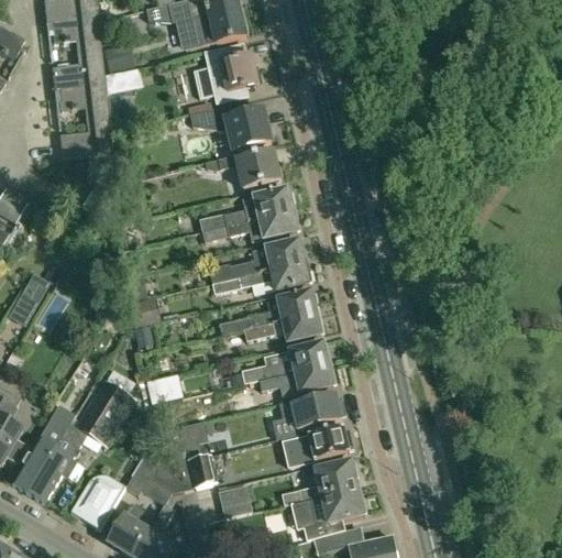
[(43,0),(45,23),(51,22),(97,18),(95,0),(43,0)]
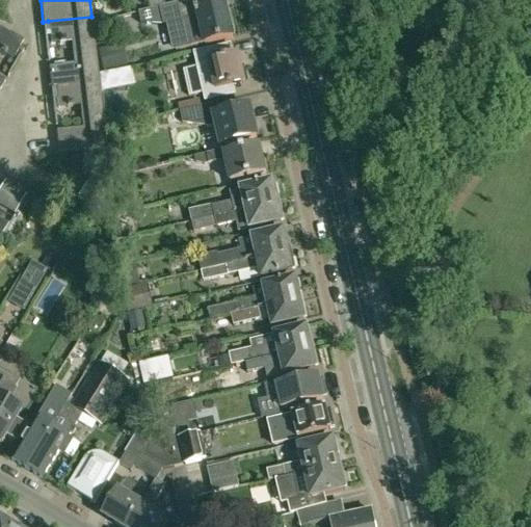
[(139,20),(161,22),(186,16),(189,25),(185,26),(189,44),(232,33),(223,0),(207,4),(206,0),(168,0),(136,8),(139,20)]
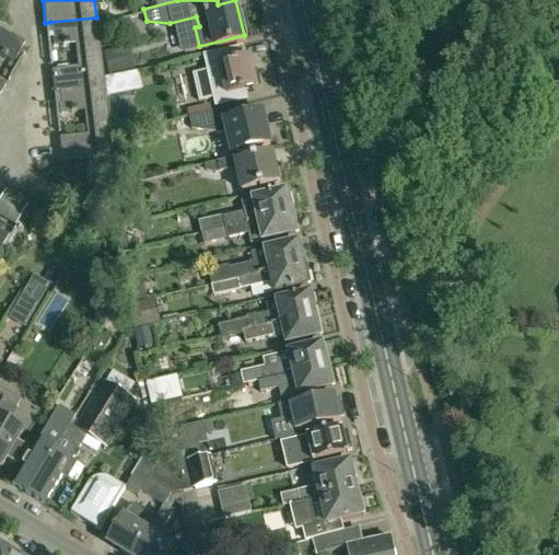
[(96,18),(50,22),(53,44),(77,42),(80,65),(50,68),(54,91),(58,90),(104,84),(96,18)]
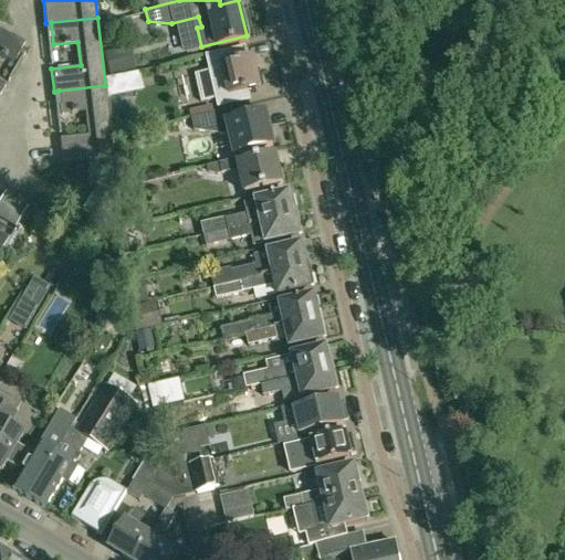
[(0,88),(4,81),(0,78),(0,50),(12,57),(24,39),(0,24),(0,88)]
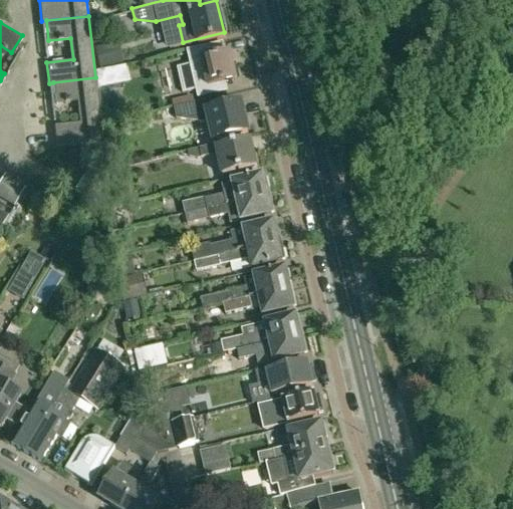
[(116,38),(93,44),(98,64),(121,59),(116,38)]
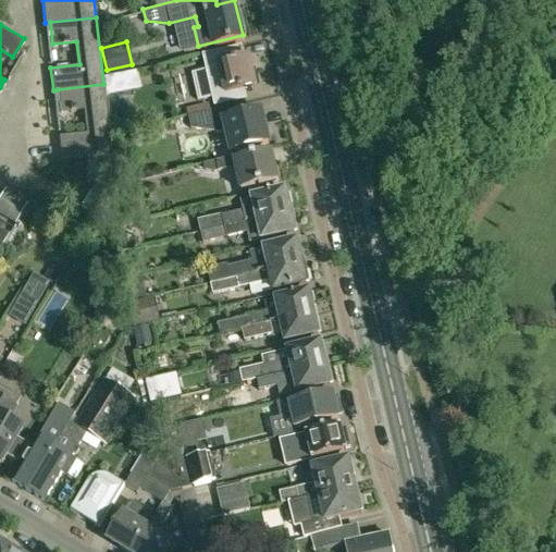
[(198,98),(211,95),(213,102),(245,95),(243,86),(255,83),(247,53),(244,53),(241,41),(227,45),(201,51),(205,64),(204,64),(205,65),(192,69),(198,98)]
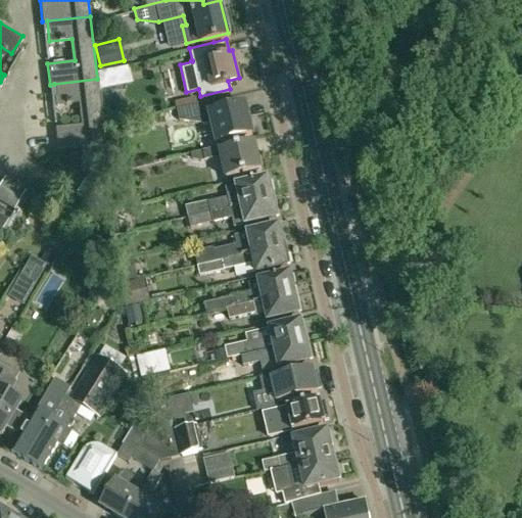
[(97,79),(54,84),(57,104),(79,101),(82,123),(54,126),(57,147),(104,142),(97,79)]
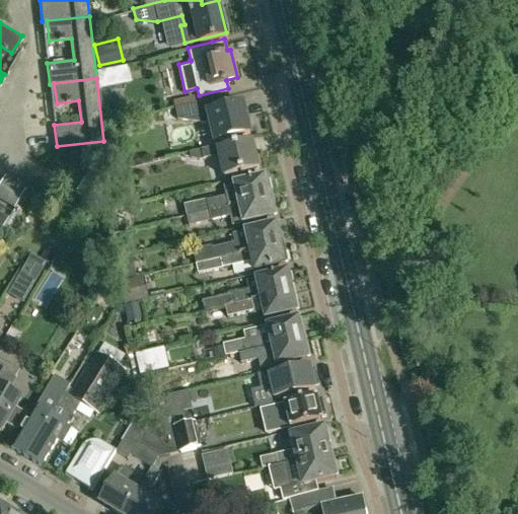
[(176,117),(194,119),(211,121),(215,138),(249,130),(242,100),(214,107),(211,95),(174,104),(176,117)]
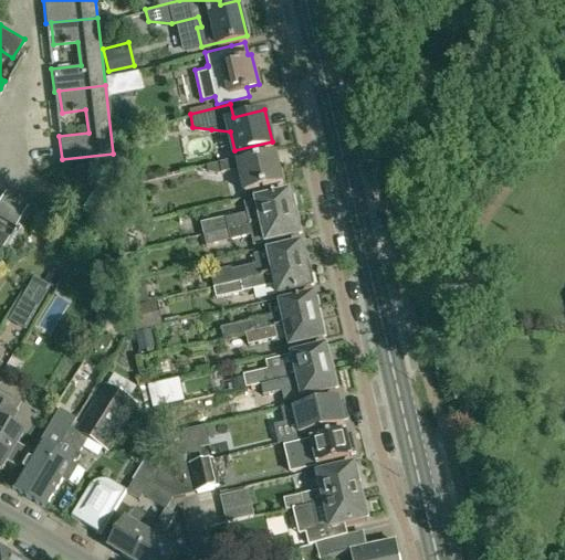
[(237,155),(219,159),(206,162),(207,169),(216,170),(239,165),(244,189),(282,180),(275,150),(238,159),(237,155)]
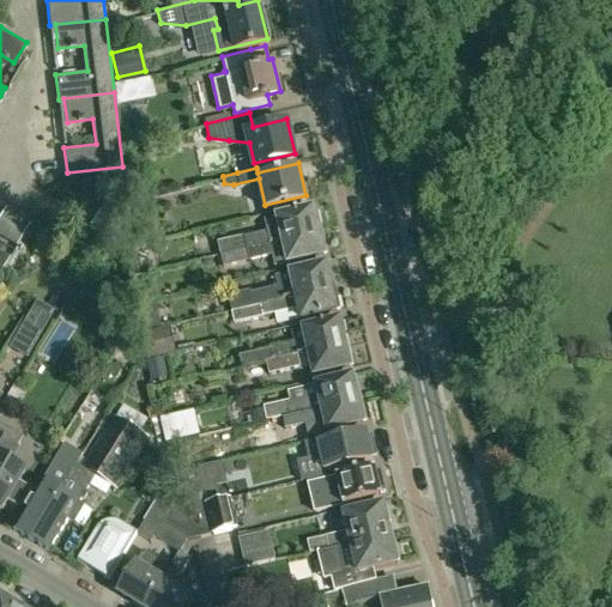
[(219,252),(247,244),(319,228),(315,217),(319,217),(316,206),(313,206),(311,204),(262,216),(266,229),(244,234),(243,231),(216,238),(219,252)]
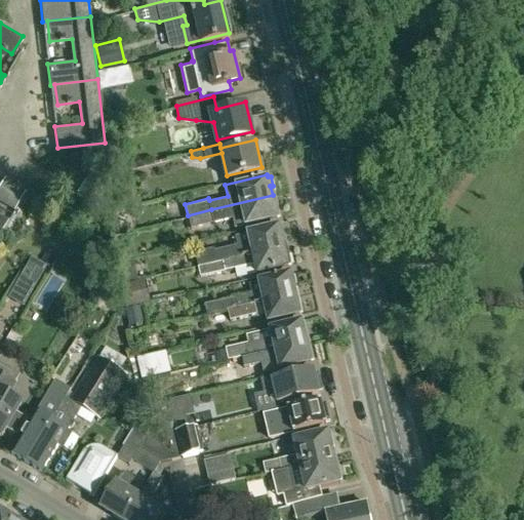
[(4,175),(0,183),(0,197),(14,205),(25,188),(4,175)]
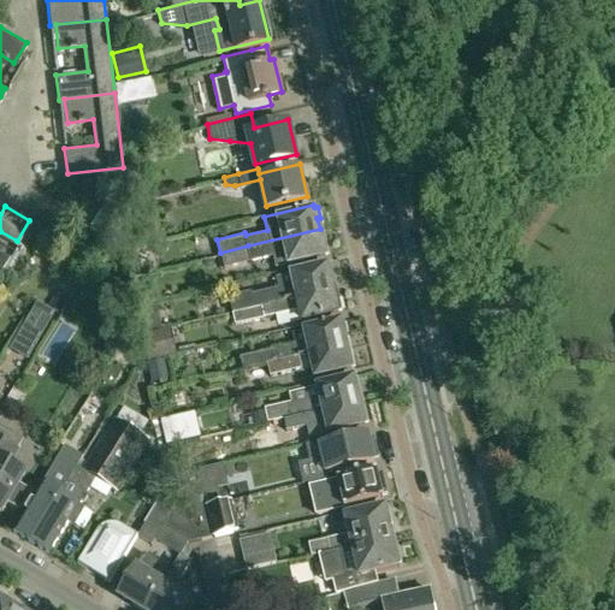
[(321,238),(320,229),(248,246),(220,253),(224,266),(287,250),(289,262),(325,253),(325,249),(329,249),(325,237),(321,238)]
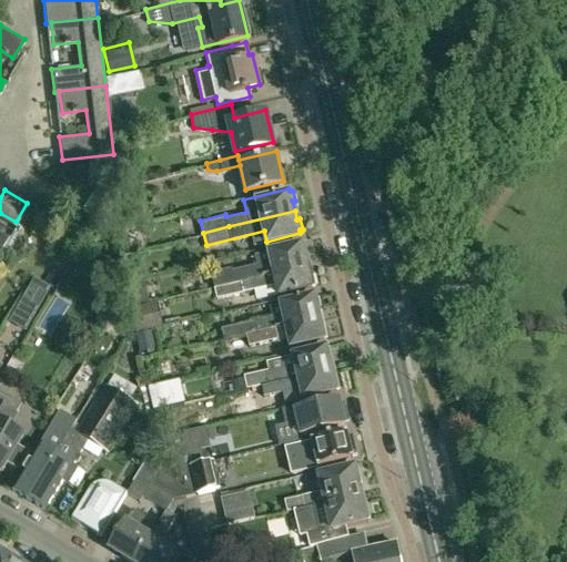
[(133,226),(121,228),(125,249),(138,247),(133,226)]
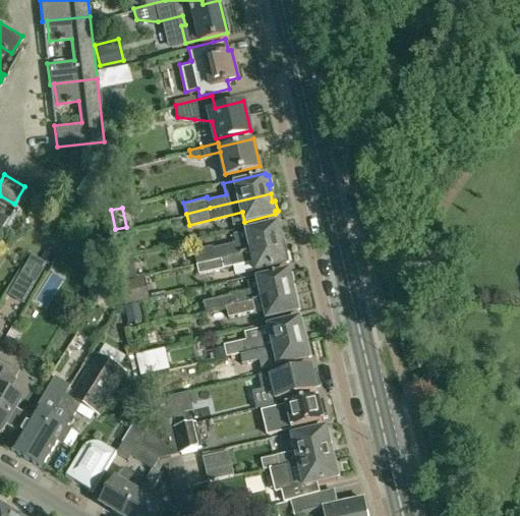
[(196,263),(221,256),(282,242),(279,232),(282,231),(280,223),(277,224),(277,221),(233,231),(235,240),(213,246),(212,243),(192,248),(196,263)]
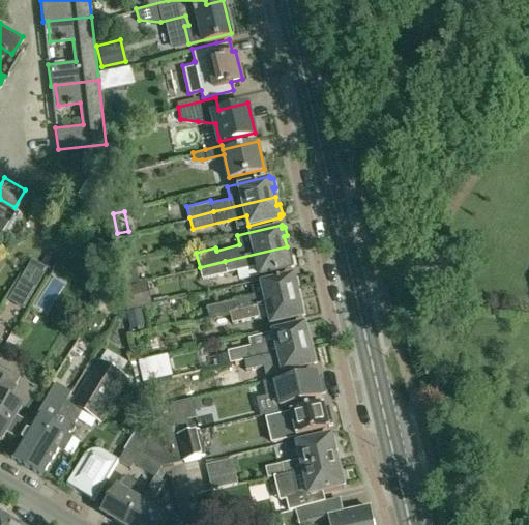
[(288,254),(287,246),(225,261),(200,267),(202,276),(258,263),(260,272),(290,265),(290,263),(293,262),(291,253),(288,254)]
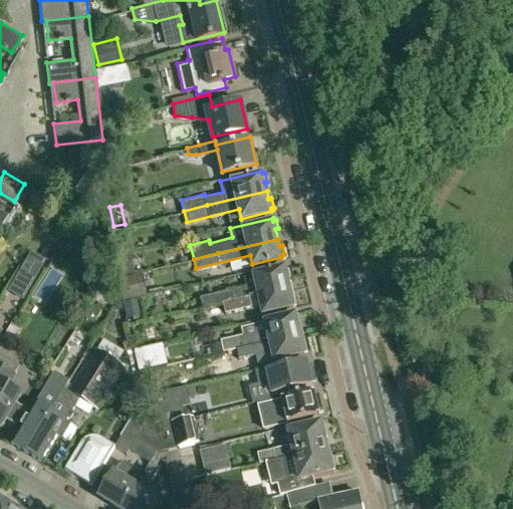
[(21,262),(11,280),(28,289),(38,271),(47,254),(30,245),(21,262)]
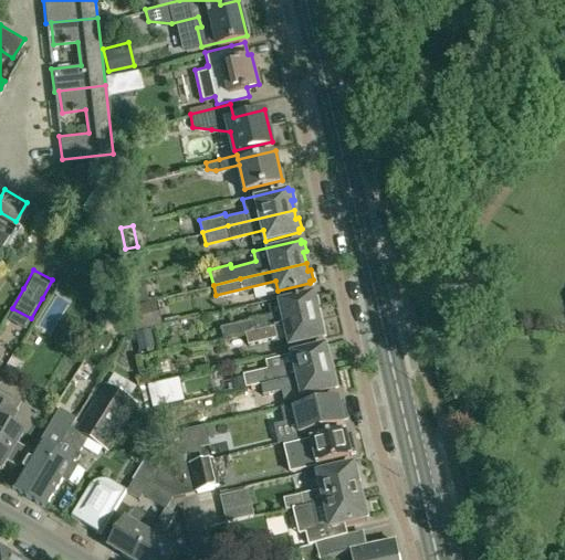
[(225,337),(255,329),(318,314),(315,304),(318,303),(316,292),(313,293),(313,291),(268,302),(270,314),(221,325),(225,337)]
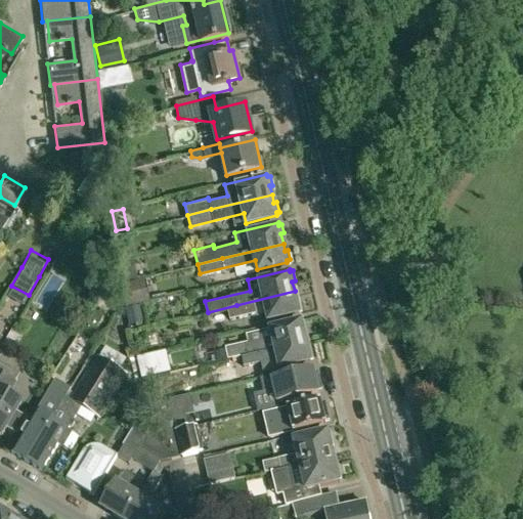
[(130,304),(150,299),(145,278),(125,284),(130,304)]
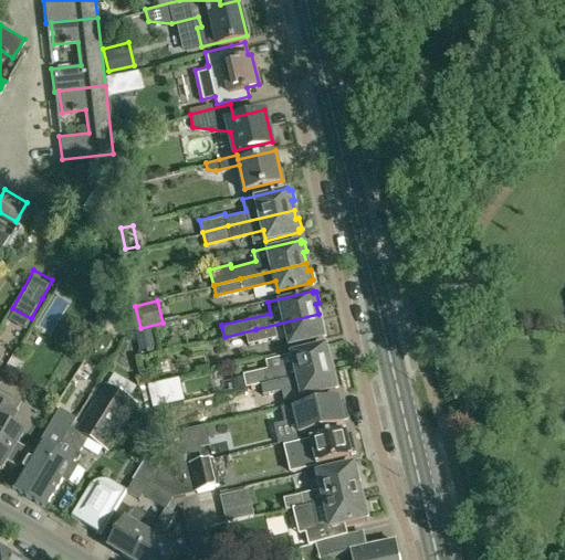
[(122,305),(113,318),(125,326),(133,313),(122,305)]
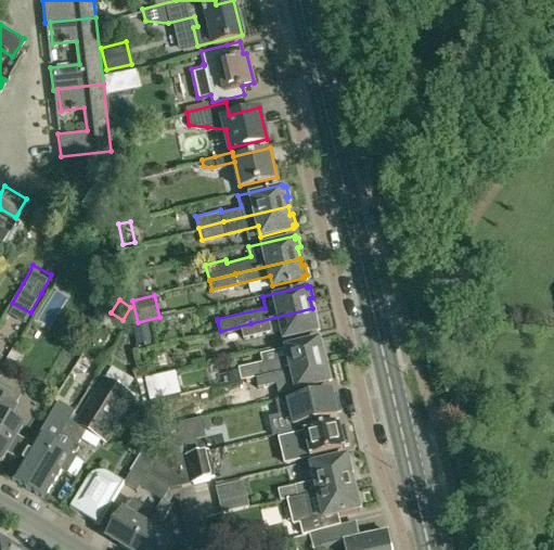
[(314,317),(312,308),(250,323),(254,333),(282,327),(284,337),(317,329),(316,325),(319,325),(317,316),(314,317)]
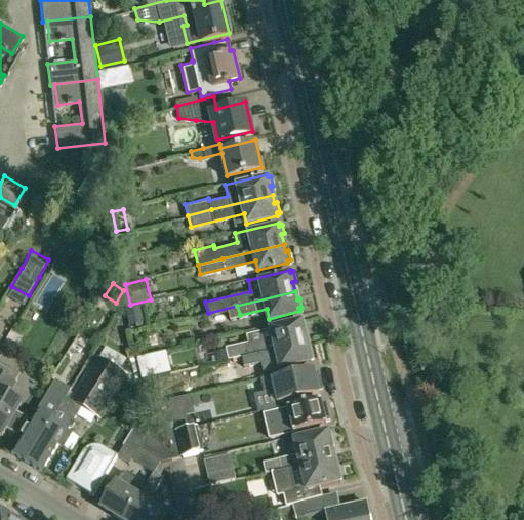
[(138,304),(126,307),(129,323),(143,320),(138,304)]
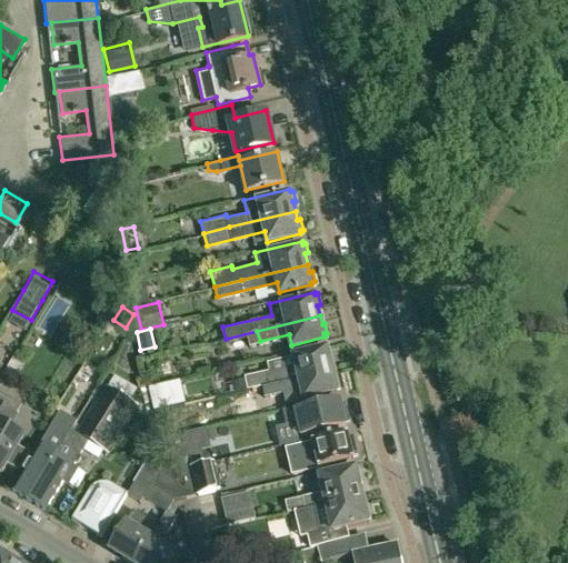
[(246,388),(270,382),(332,368),(329,358),(332,357),(330,347),(328,348),(327,345),(266,360),(268,368),(242,374),(246,388)]
